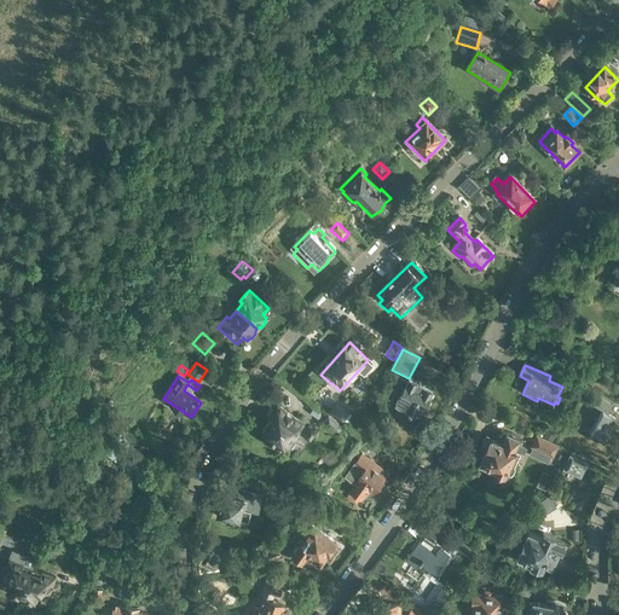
[(398,399),(397,402),(397,404),(395,406),(421,419),(432,398),(431,398),(433,393),(426,389),(427,384),(418,381),(417,384),(409,381),(406,384),(397,379),(389,394),(398,399)]
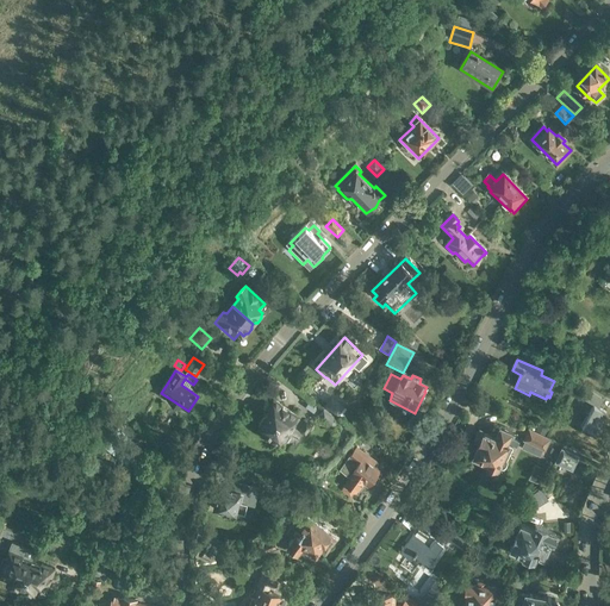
[(583,428),(595,435),(607,414),(599,411),(604,403),(584,391),(579,399),(593,407),(583,428)]
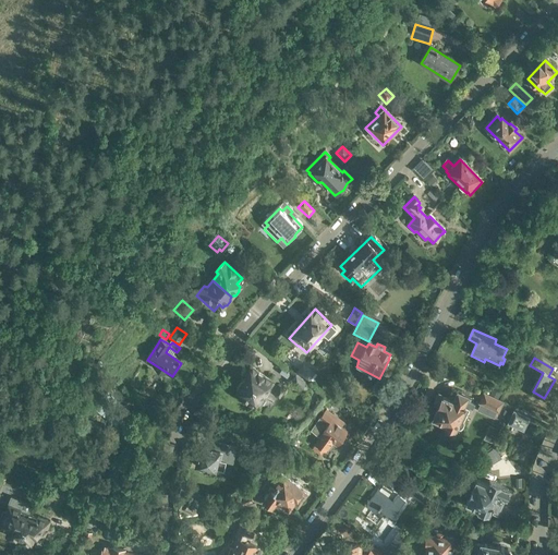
[(296,375),(308,384),(315,375),(303,365),(296,375)]
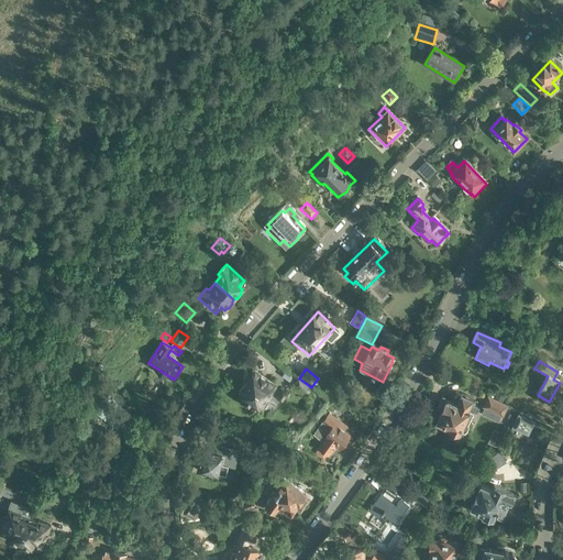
[(251,407),(257,413),(258,410),(260,410),(260,409),(262,408),(263,409),(269,401),(277,390),(253,372),(247,380),(249,381),(239,395),(244,399),(242,403),(242,405),(246,407),(251,407)]
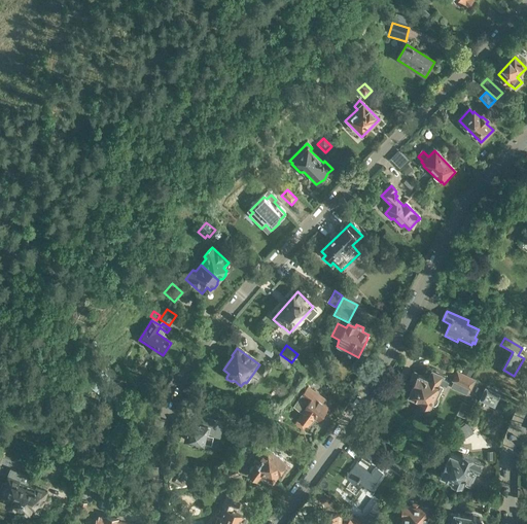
[(293,367),(279,356),(274,362),(287,374),(293,367)]
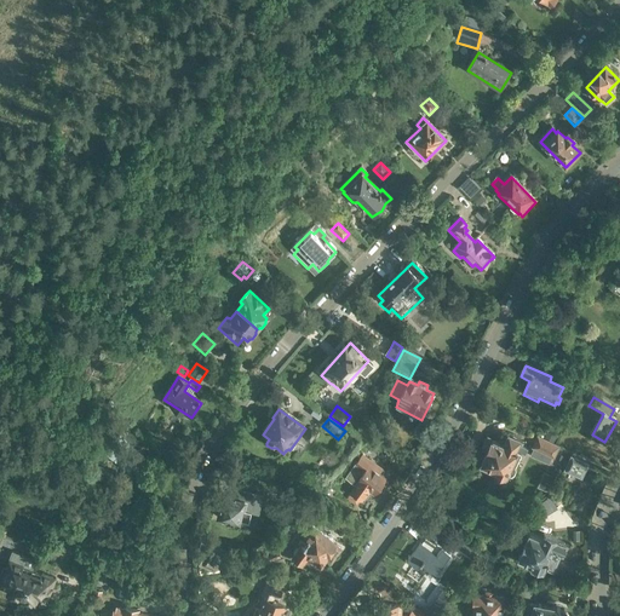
[(303,443),(309,447),(316,436),(311,432),(303,443)]
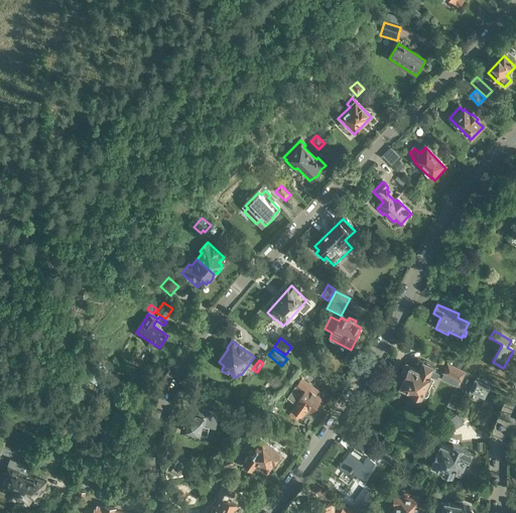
[(400,388),(422,398),(423,397),(425,398),(426,398),(427,397),(428,396),(429,393),(429,392),(429,391),(434,380),(437,381),(439,376),(432,373),(434,368),(423,363),(419,372),(410,368),(409,368),(404,366),(400,376),(405,378),(400,388)]
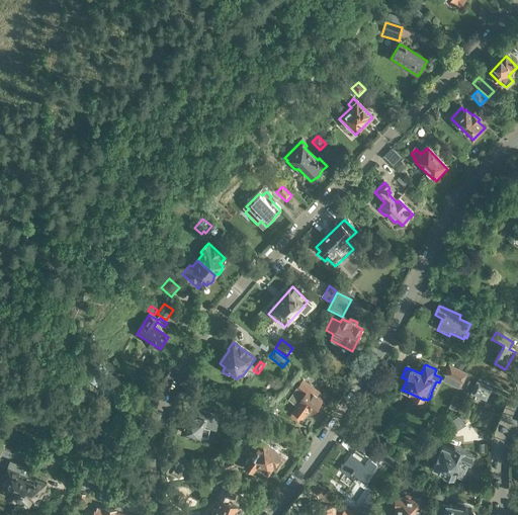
[(442,375),(463,385),(468,374),(447,364),(442,375)]
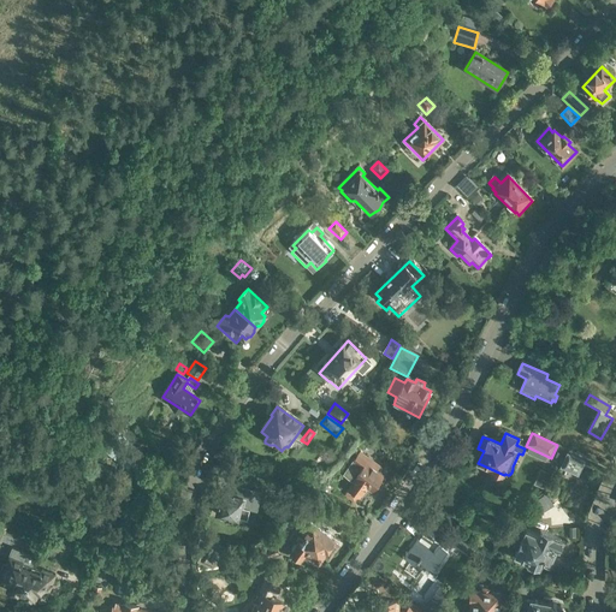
[(106,451),(125,468),(138,452),(119,437),(106,451)]
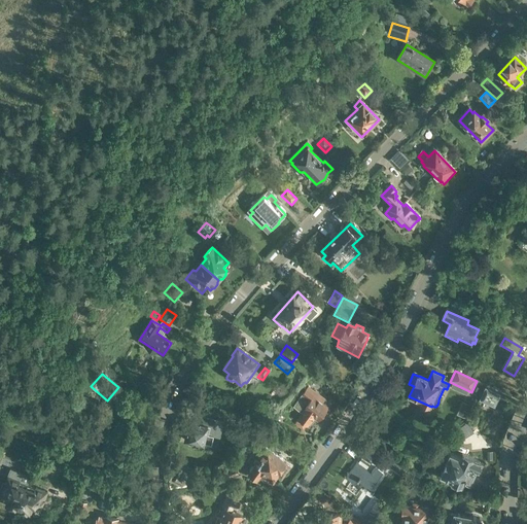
[(309,383),(293,405),(304,412),(299,420),(307,426),(313,418),(318,421),(328,409),(321,403),(326,396),(309,383)]
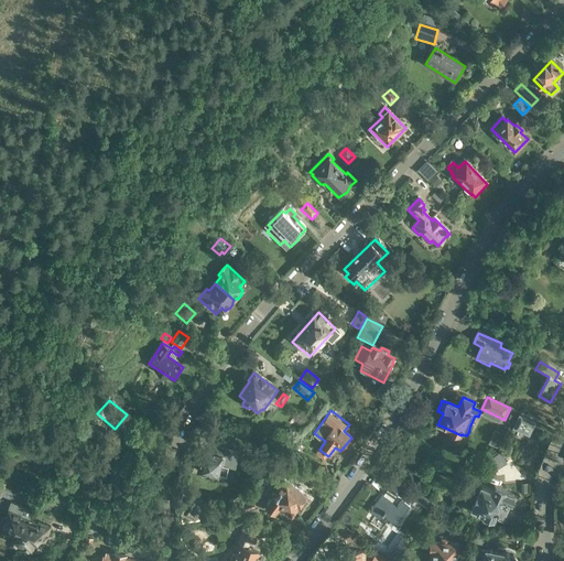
[(513,430),(530,438),(535,424),(520,417),(513,430)]
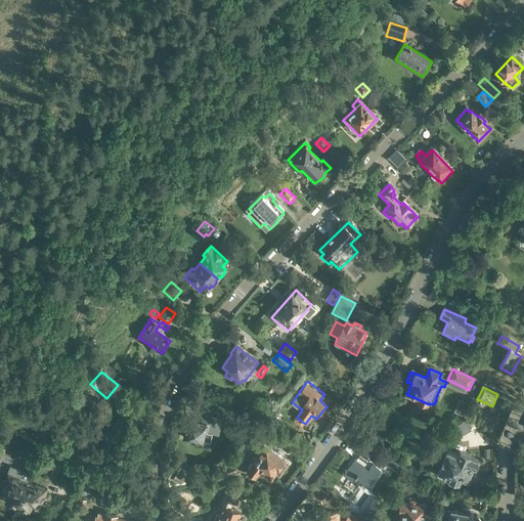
[(203,443),(203,442),(211,444),(212,436),(219,438),(222,421),(199,416),(198,423),(188,421),(183,438),(203,443)]
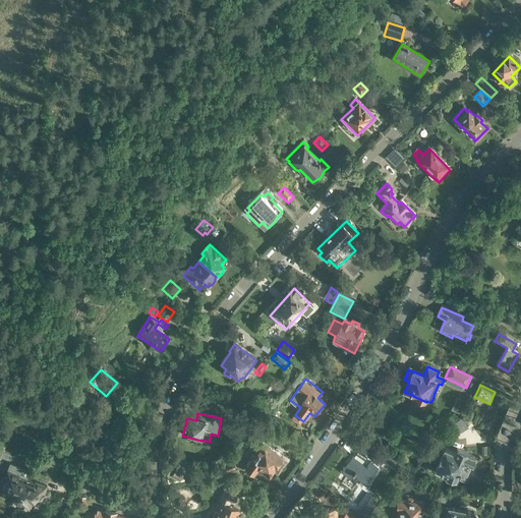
[(103,439),(94,450),(98,453),(100,455),(109,444),(107,442),(103,439)]
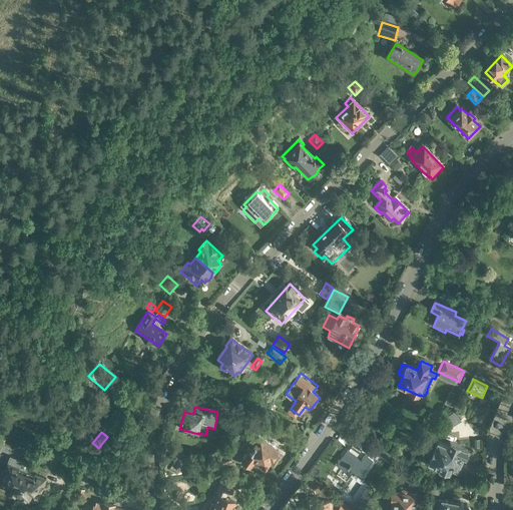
[(241,459),(250,466),(252,463),(255,465),(258,462),(265,467),(267,466),(268,464),(269,465),(270,465),(275,468),(284,456),(278,452),(279,450),(276,448),(276,445),(274,444),(272,444),(266,440),(266,438),(264,436),(262,437),(259,435),(252,443),(248,440),(241,450),(245,453),(241,459)]
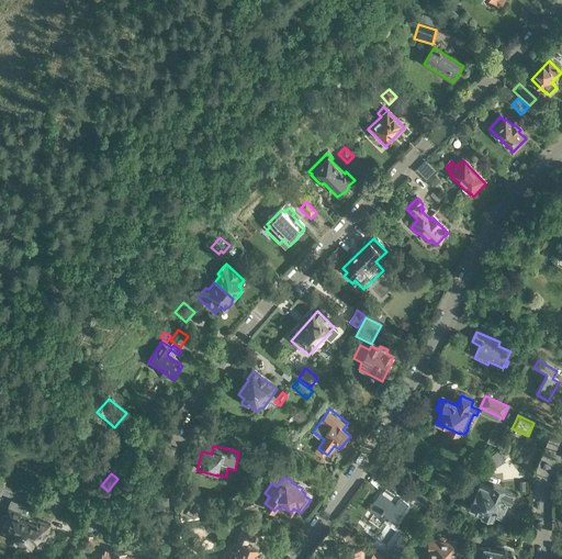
[(412,499),(404,493),(391,483),(382,495),(370,512),(379,518),(381,514),(382,514),(395,523),(412,499)]
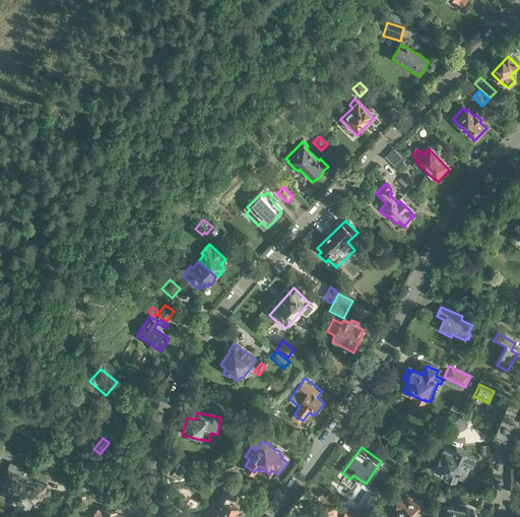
[(445,475),(444,478),(445,481),(451,483),(454,482),(456,479),(463,482),(474,457),(467,454),(467,453),(456,448),(454,452),(444,447),(441,454),(438,453),(436,454),(433,459),(434,462),(437,463),(434,470),(445,475)]
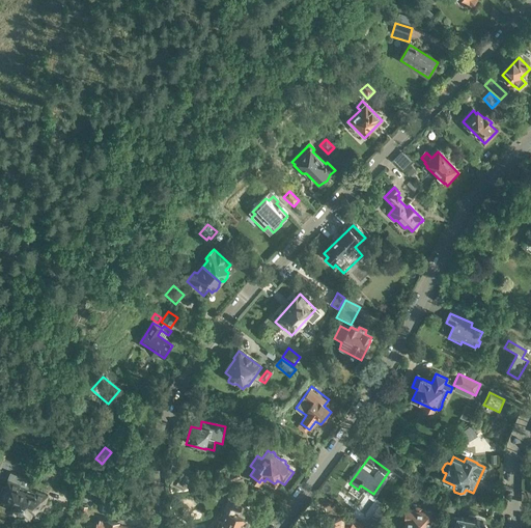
[(172,468),(170,473),(175,475),(171,485),(177,489),(182,478),(187,481),(191,472),(179,469),(178,470),(172,468)]
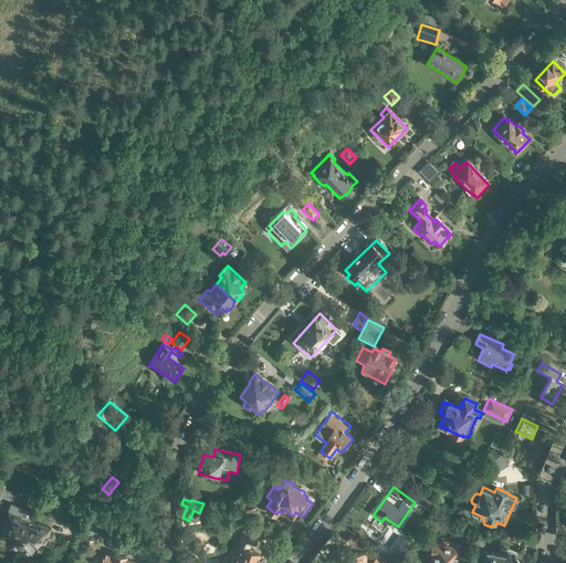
[(240,507),(243,517),(257,512),(254,502),(240,507)]
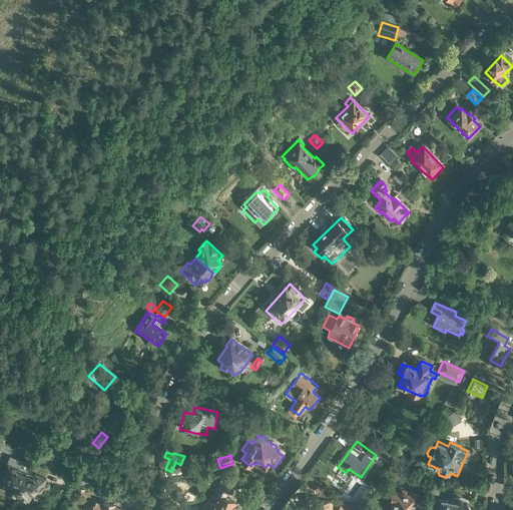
[(27,474),(30,466),(10,458),(7,465),(4,472),(3,472),(0,479),(2,480),(0,486),(7,488),(6,492),(8,493),(9,495),(14,497),(16,496),(17,497),(27,474)]
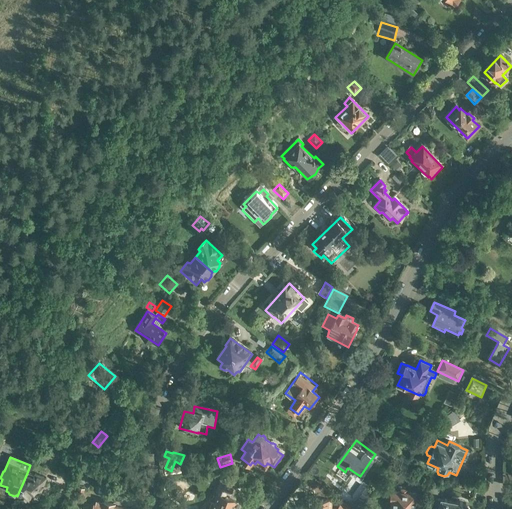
[(27,473),(17,496),(19,496),(20,498),(25,500),(27,499),(29,500),(30,496),(38,499),(46,479),(35,474),(34,476),(27,473)]
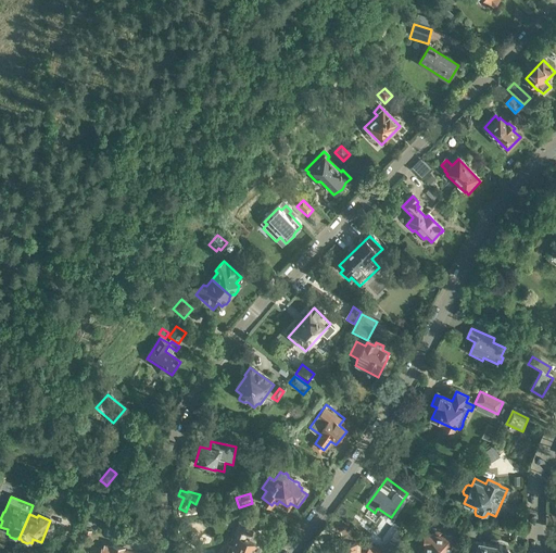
[(258,552),(260,551),(258,549),(257,548),(258,545),(247,540),(249,536),(253,537),(256,528),(252,527),(253,524),(250,523),(250,522),(247,520),(245,520),(243,520),(238,533),(240,536),(236,548),(231,547),(228,552),(258,552)]
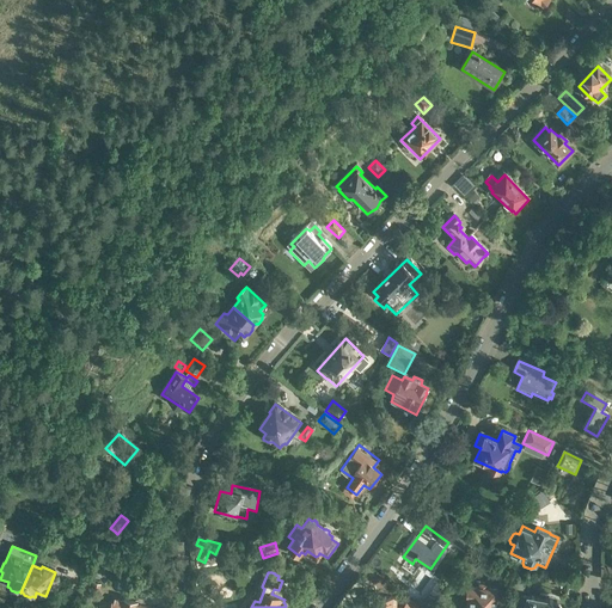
[(501,590),(508,593),(512,579),(505,577),(501,590)]
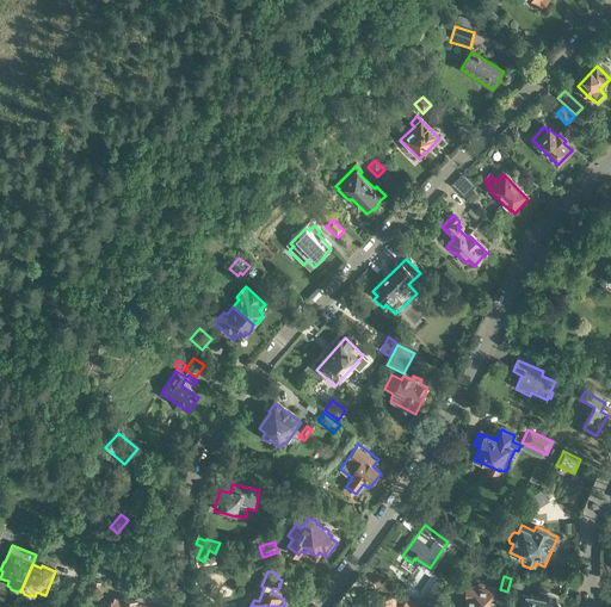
[(513,580),(511,590),(523,590),(523,578),(513,580)]
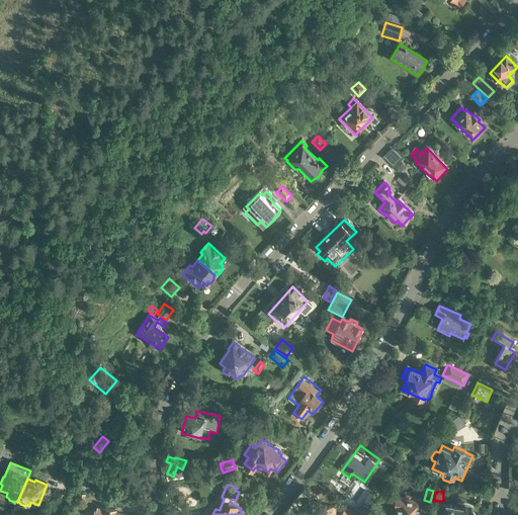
[(423,500),(413,500),(413,496),(406,496),(405,499),(396,499),(396,509),(397,509),(396,514),(423,514),(424,510),(423,510),(423,500)]
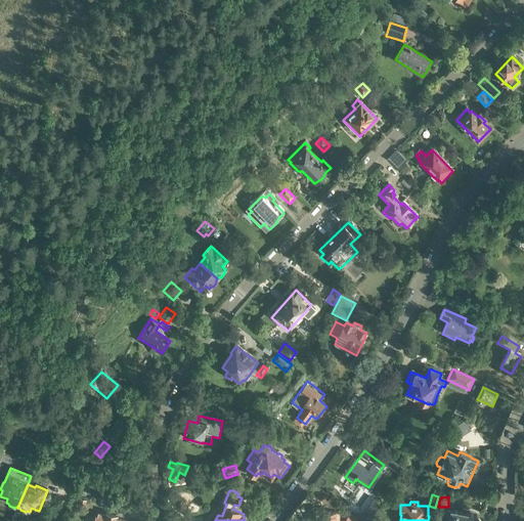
[(335,520),(336,514),(315,512),(314,520),(335,520)]
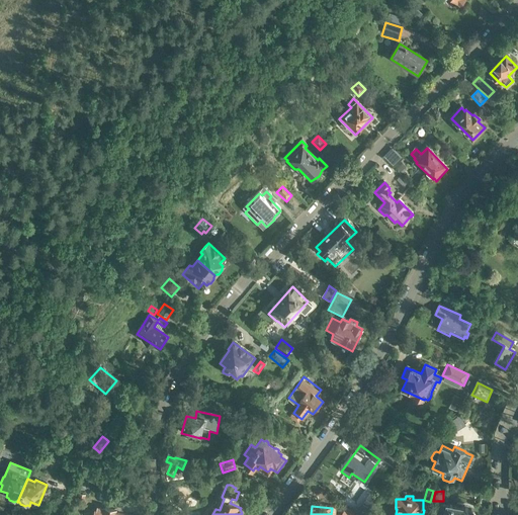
[(470,514),(471,511),(446,506),(445,507),(441,506),(439,514),(470,514)]
